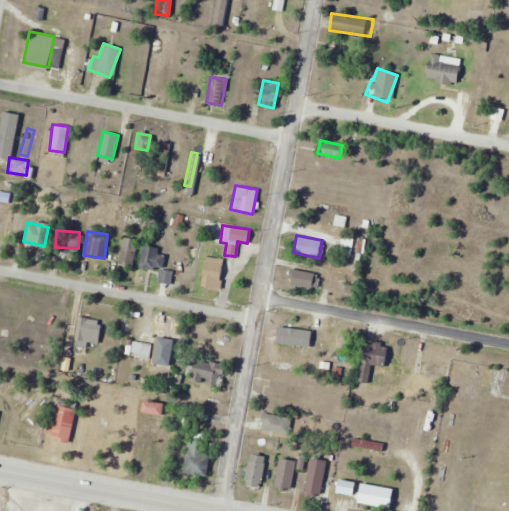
[(136,239),(122,236),(117,263),(132,265),(136,239)]
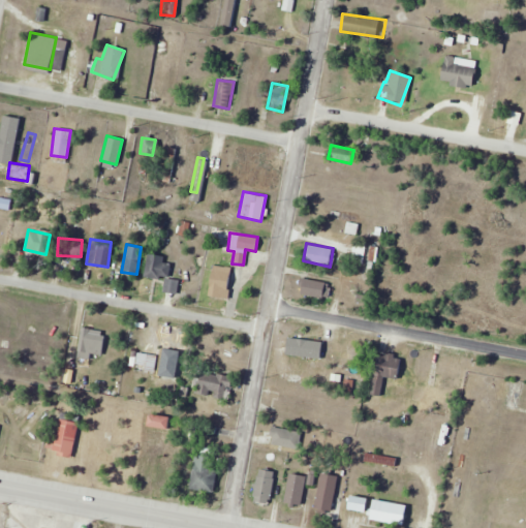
[(143,276),(164,279),(163,290),(175,292),(176,280),(167,278),(169,264),(162,262),(163,255),(146,253),(143,276)]
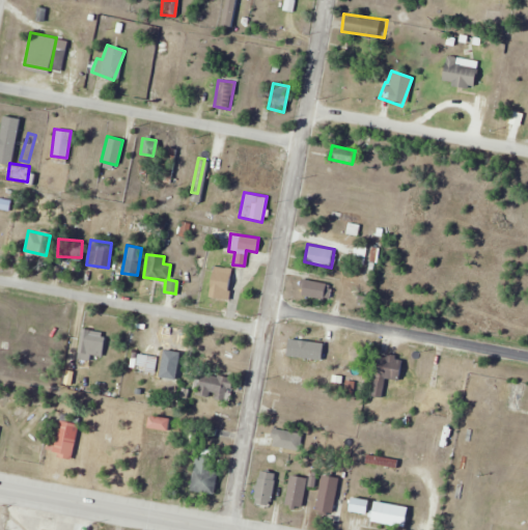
[(207,297),(226,299),(231,268),(213,265),(207,297)]
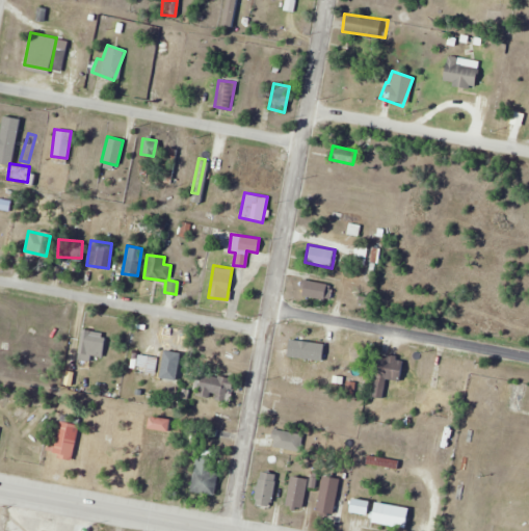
[(331,284),(300,280),(298,296),(328,300),(331,284)]
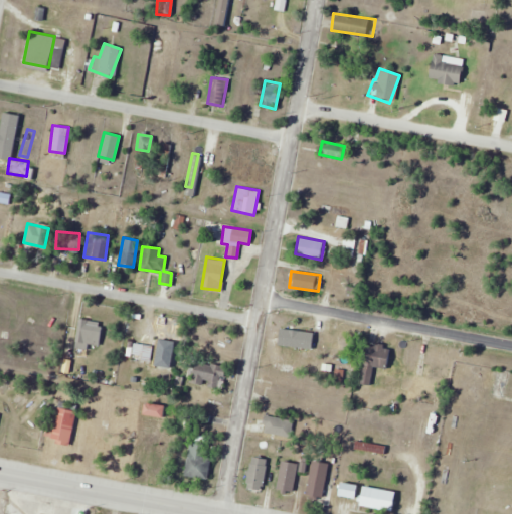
[(74,347),(100,348),(101,320),(75,319),(74,347)]
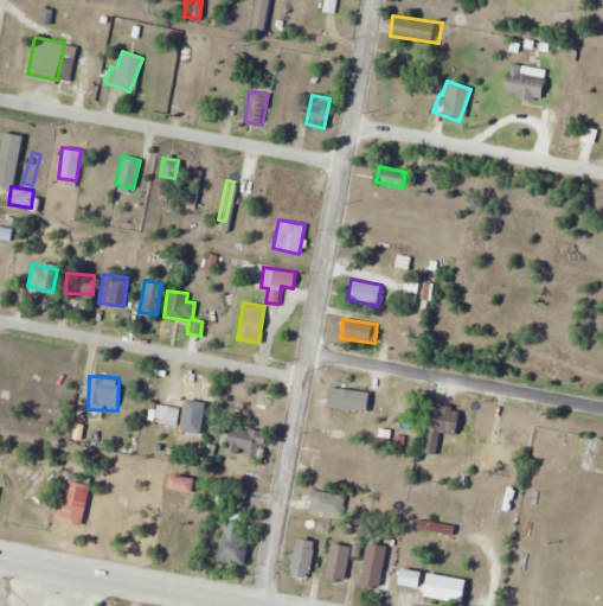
[(357,422),(358,414),(385,418),(387,399),(376,397),(377,387),(366,384),(365,394),(334,390),(329,419),(357,422)]
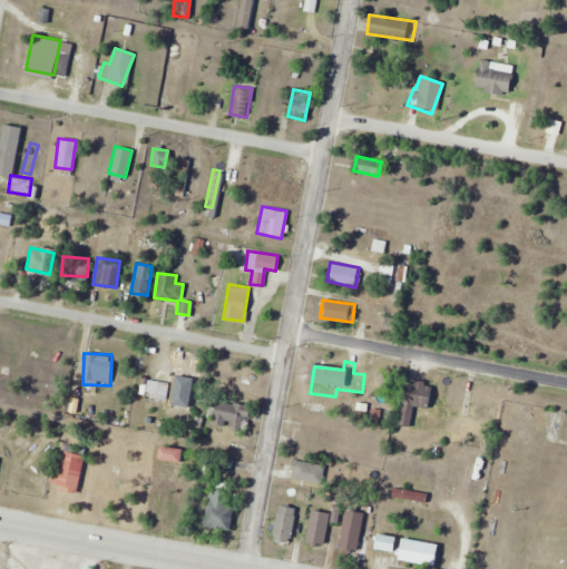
[(188,379),(170,376),(169,382),(146,379),(144,399),(185,404),(188,379)]
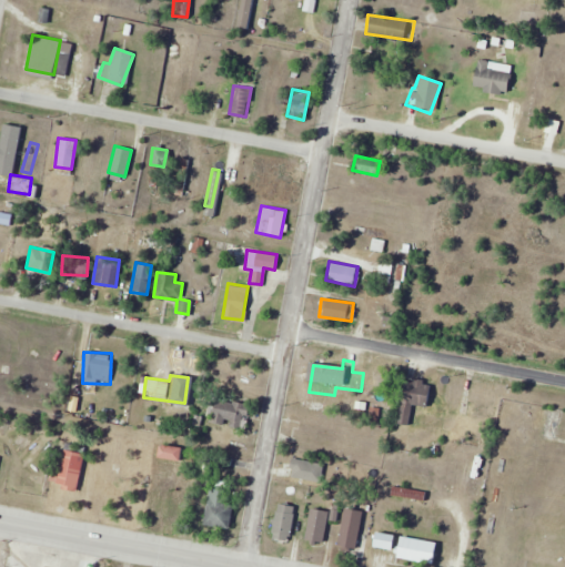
[(430,382),(402,377),(395,424),(407,425),(411,404),(426,406),(430,382)]
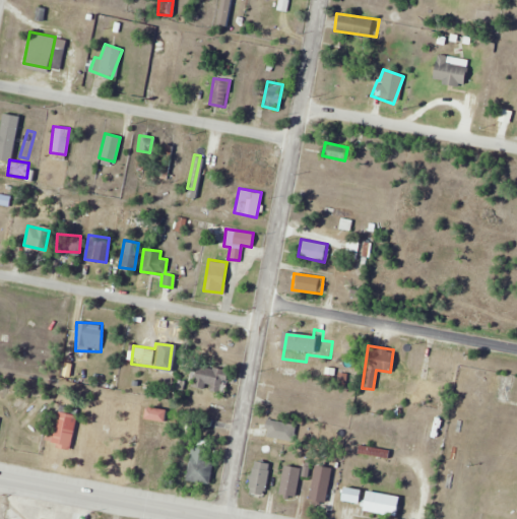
[(228,369),(197,364),(192,387),(223,393),(228,369)]
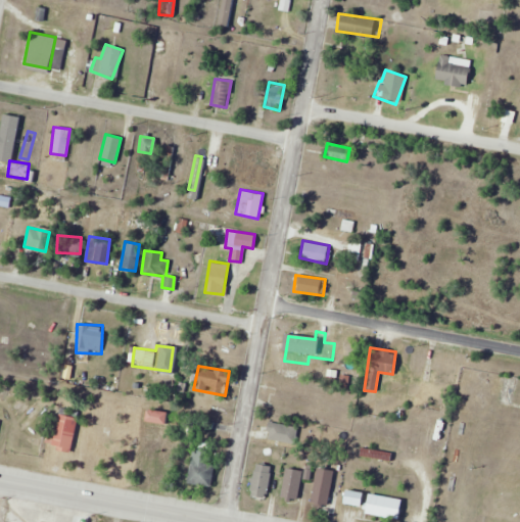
[(166,424),(167,412),(146,409),(145,421),(166,424)]
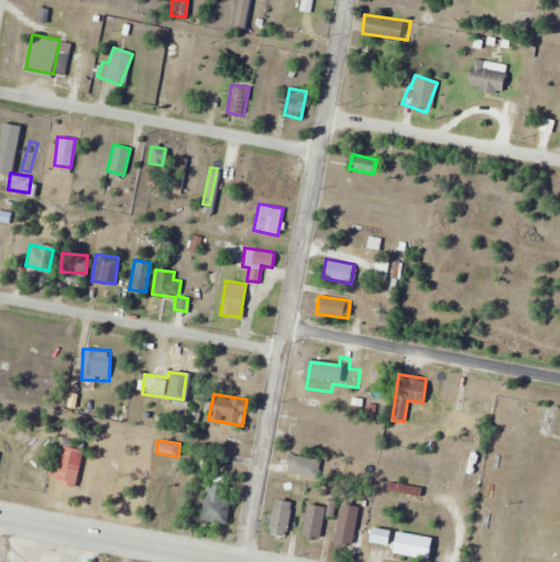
[(53,444),(74,449),(67,483),(45,480),(53,444)]
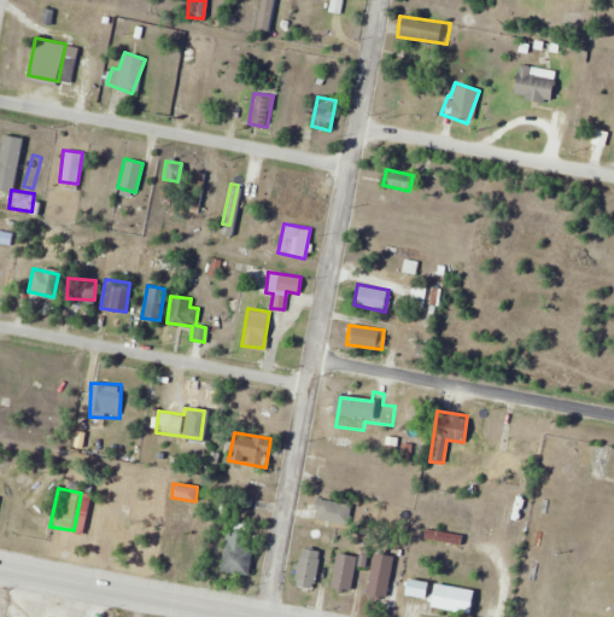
[(350,506),(314,494),(308,512),(344,524),(350,506)]
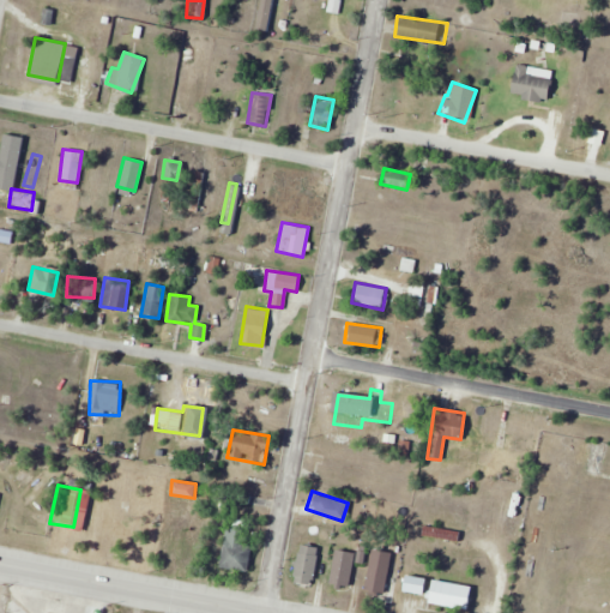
[(249,542),(242,542),(242,526),(222,524),(221,569),(248,570),(249,542)]
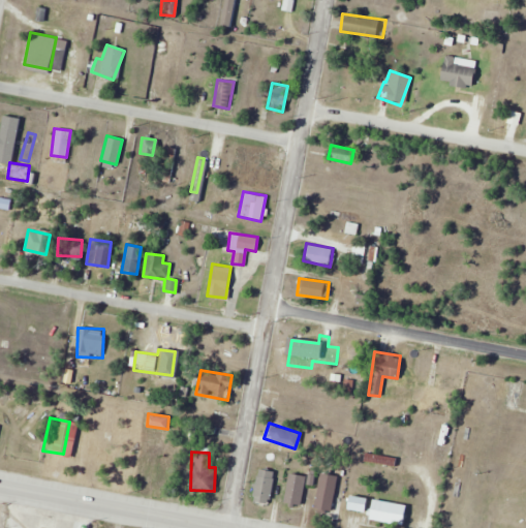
[(395,459),(365,454),(364,460),(394,465),(395,459)]
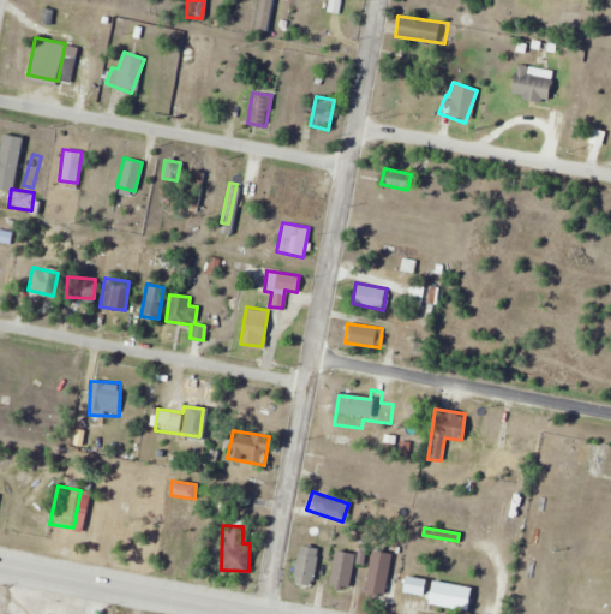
[(394,553),(375,547),(361,591),(381,597),(394,553)]
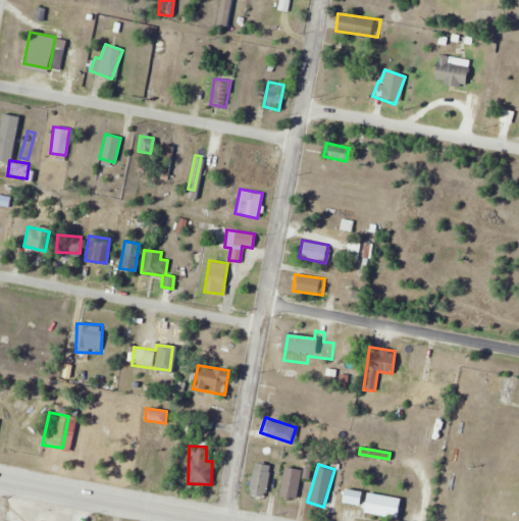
[(297,499),(300,469),(282,467),(279,497),(297,499)]
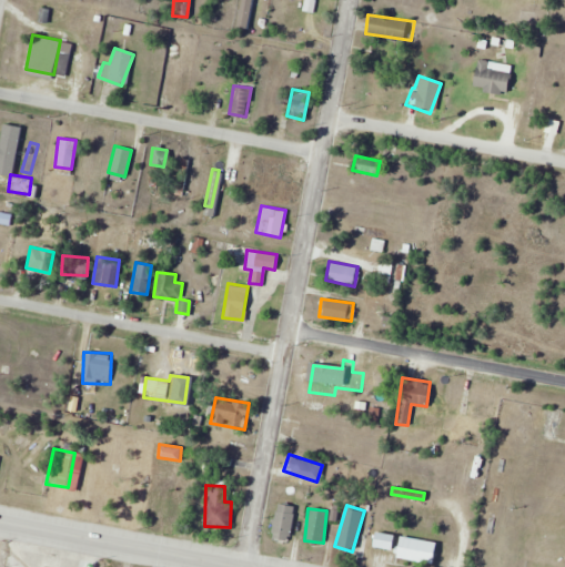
[(291,537),(291,512),(273,512),(273,537),(291,537)]
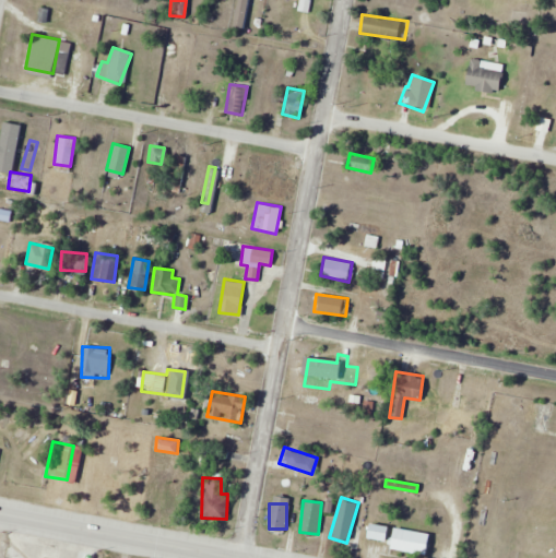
[(389,526),(370,524),(368,539),(387,542),(389,526)]
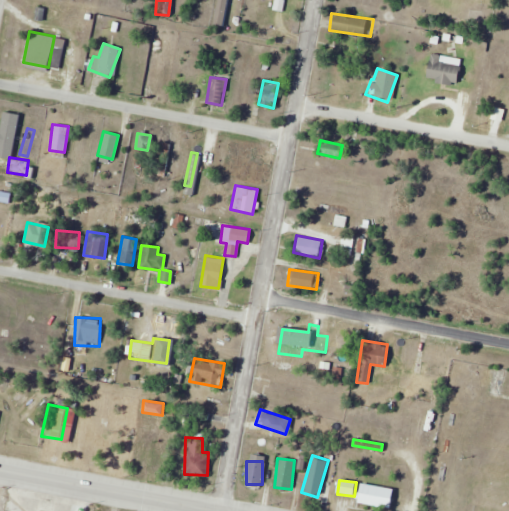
[(394,489),(361,483),(357,503),(390,509),(394,489)]
